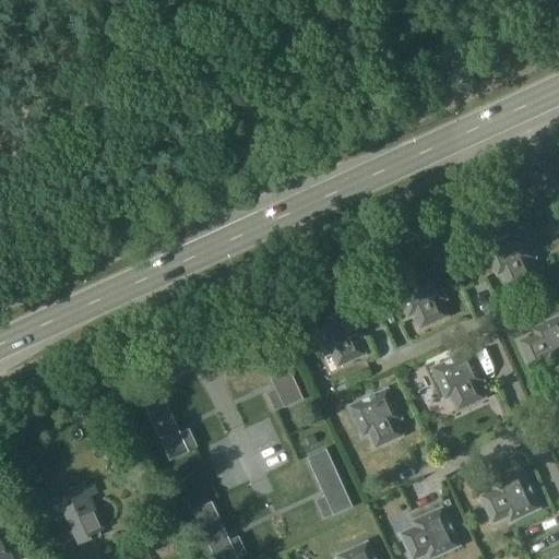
[(519,266),(536,259),(522,229),(485,246),(498,275),(515,268),(515,269),(520,268),(519,266)]
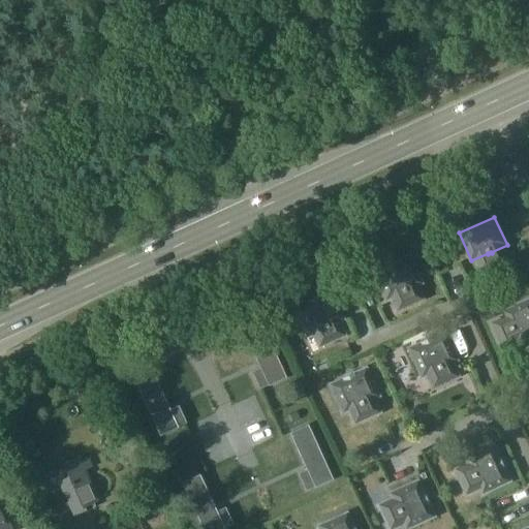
[(372,273),(385,301),(401,293),(402,294),(405,292),(405,291),(421,284),(408,256),(372,273)]
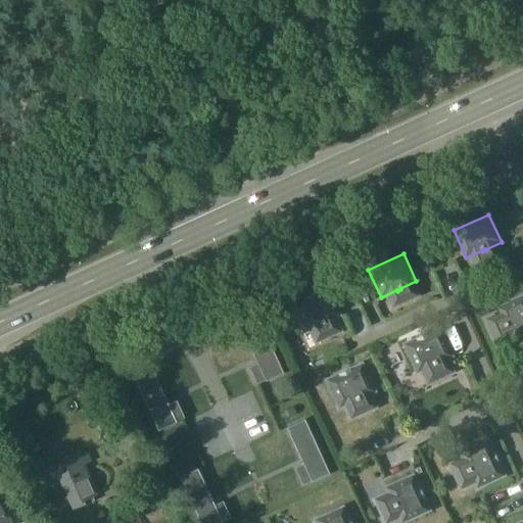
[(323,324),(338,317),(326,289),(291,304),(303,332),(319,325),(320,326),(323,325),(323,324)]
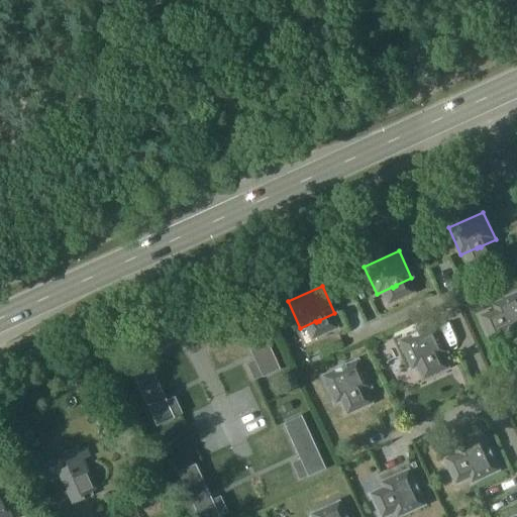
[(502,324),(509,339),(516,335),(516,293),(493,304),(500,320),(499,321),(500,324),(502,324)]
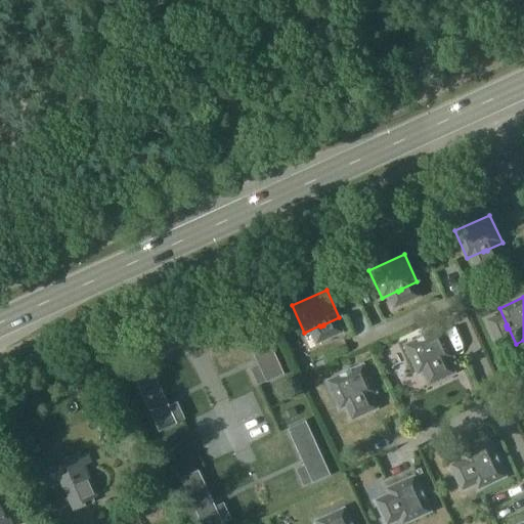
[(286,372),(260,317),(244,325),(268,380),(286,372)]
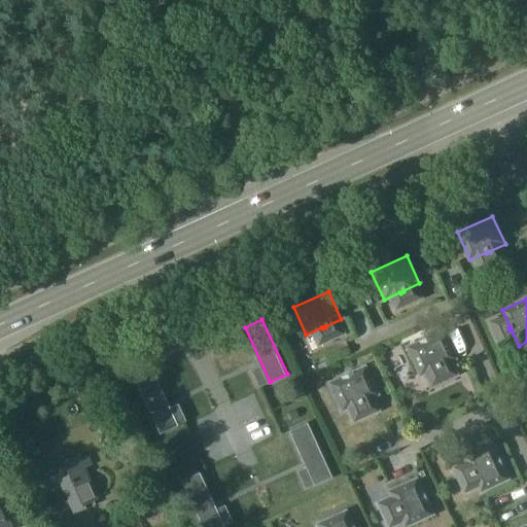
[(407,348),(419,376),(434,369),(435,370),(438,369),(438,366),(454,359),(442,331),(407,348)]
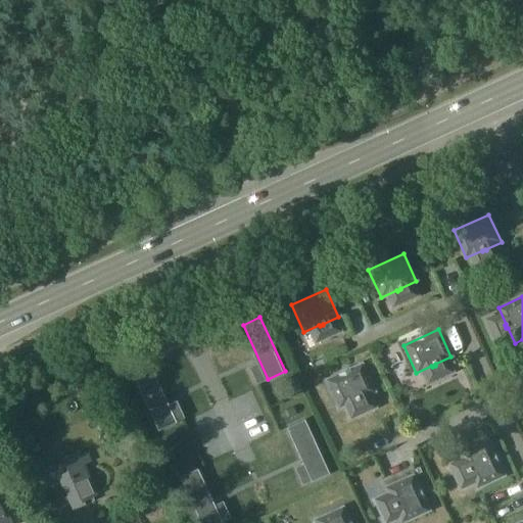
[(326,381),(338,409),(354,401),(354,402),(359,400),(358,399),(374,392),(361,365),(326,381)]
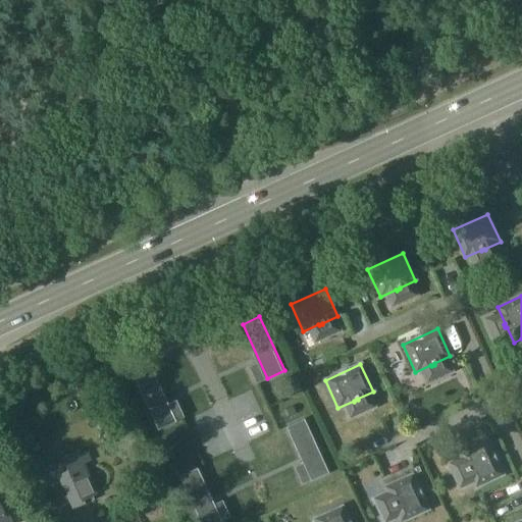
[(176,420),(152,366),(135,373),(160,427),(176,420)]
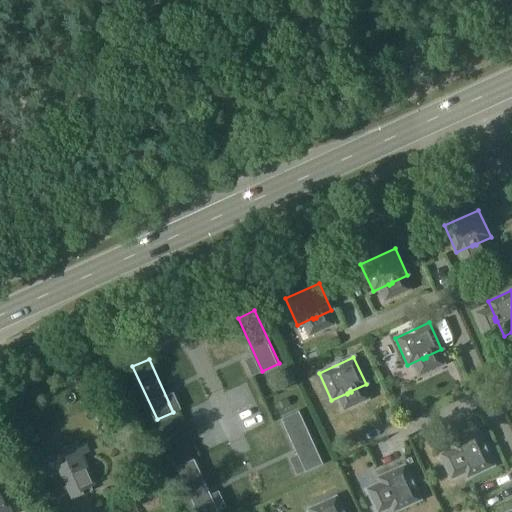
[(298,413),(279,421),(303,476),(323,467),(298,413)]
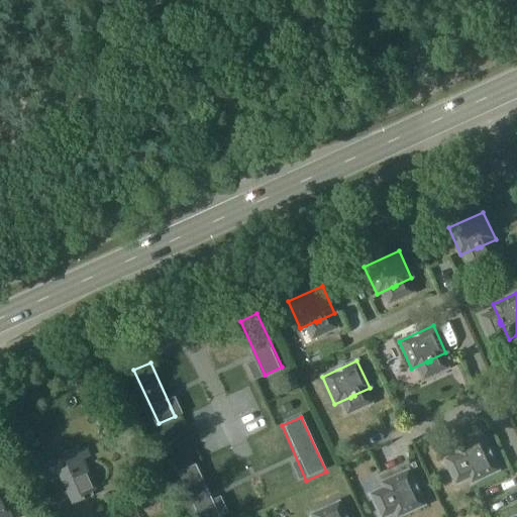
[(484,436),(456,448),(463,463),(462,464),(463,468),(466,468),(473,483),(500,471),(484,436)]
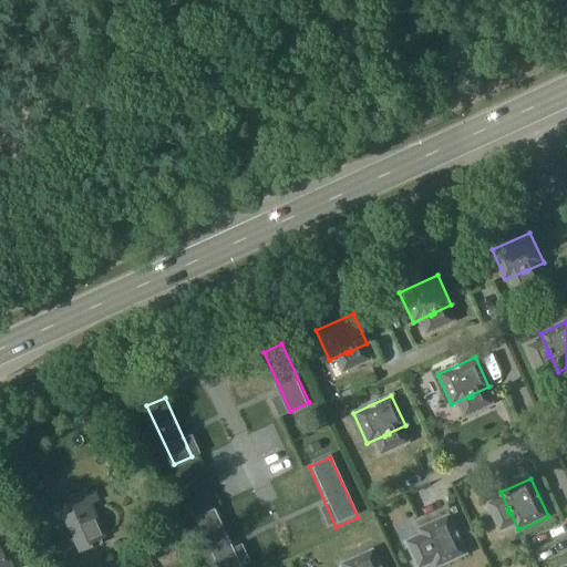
[(84,490),(65,498),(72,513),(62,517),(78,554),(90,548),(89,545),(105,537),(91,504),(99,501),(94,491),(86,494),(84,490)]
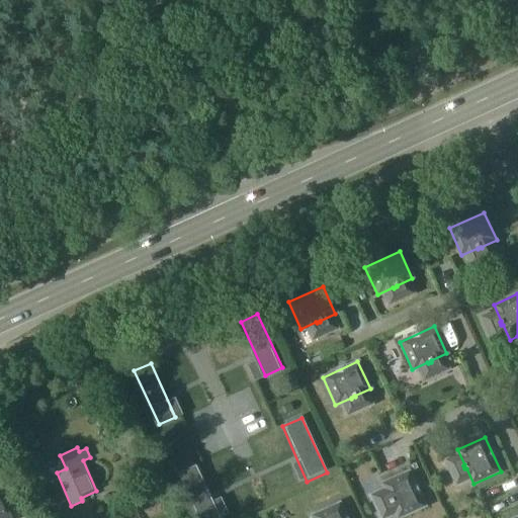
[(220,517),(195,468),(178,477),(197,517),(220,517)]
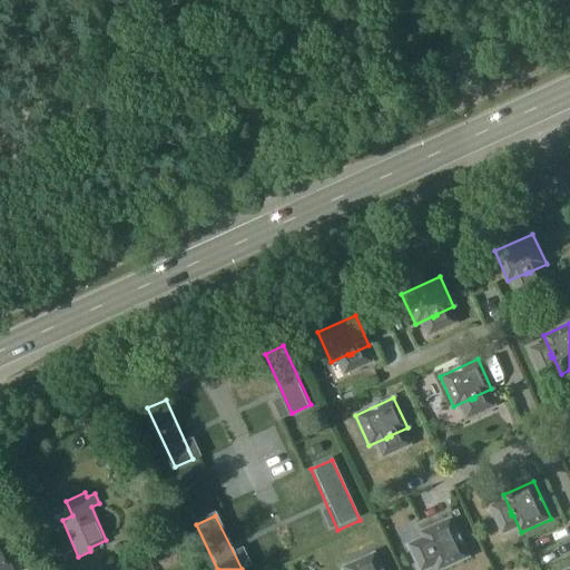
[(421,537),(404,544),(415,569),(428,569),(434,567),(435,569),(439,569),(467,558),(449,519),(419,532),(421,537)]
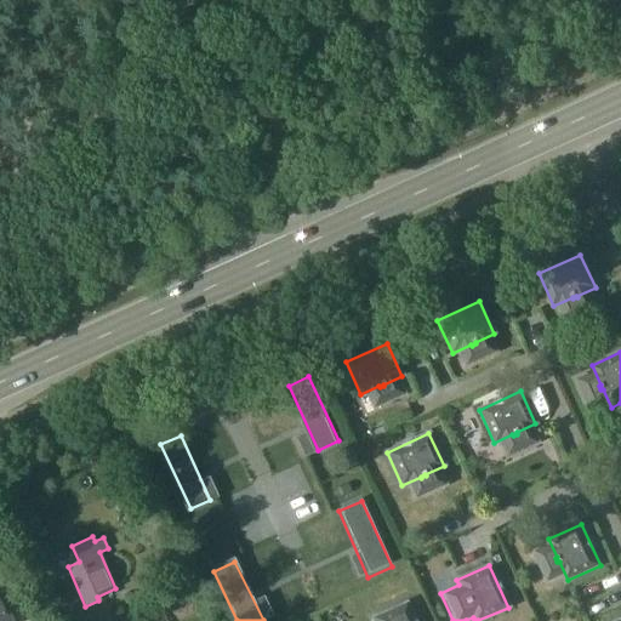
[(0,620),(12,620),(9,611),(5,614),(0,602),(0,620)]
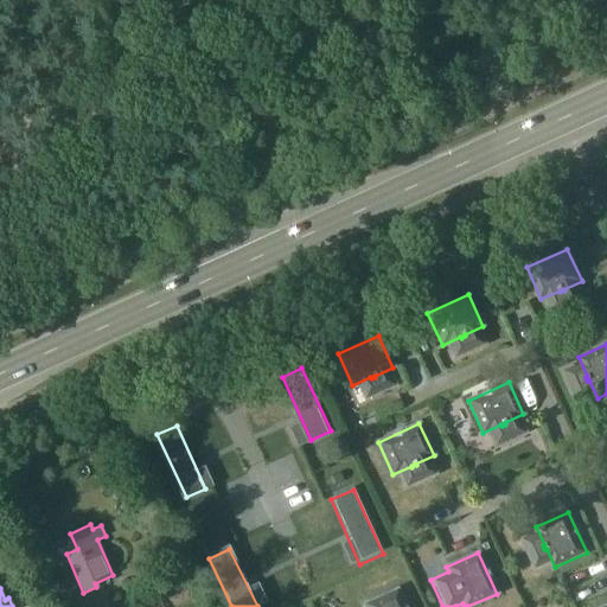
[(404,606),(397,590),(365,605),(365,606),(404,606)]
